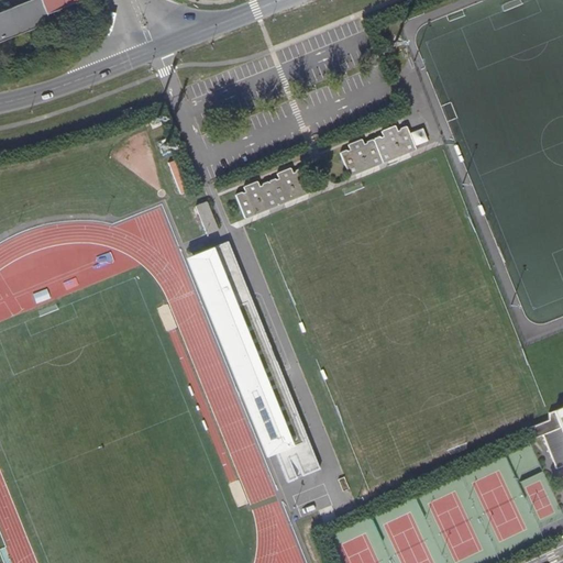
[(0,0),(0,41),(48,22),(45,14),(79,0),(0,0)]
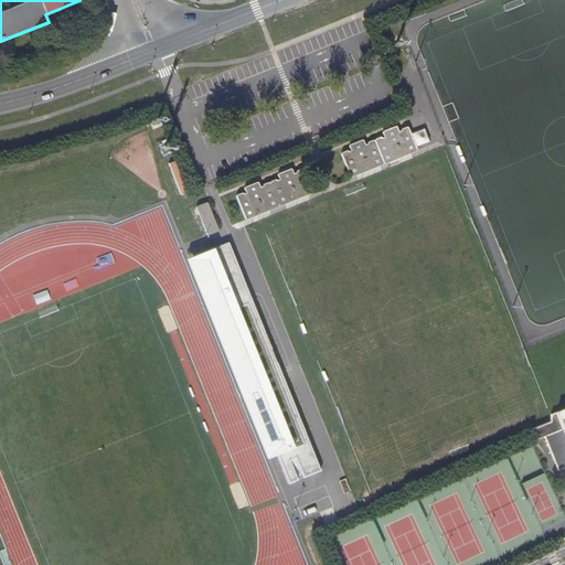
[(342,153),(352,177),(417,150),(408,128),(407,128),(405,127),(402,129),(398,130),(397,127),(395,126),(384,130),(384,132),(385,137),(383,138),(382,137),(376,139),(375,140),(374,140),(373,140),(368,142),(368,144),(365,145),(363,140),(362,140),(350,145),(350,146),(351,150),(349,151),(347,151),(343,152),(342,153)]
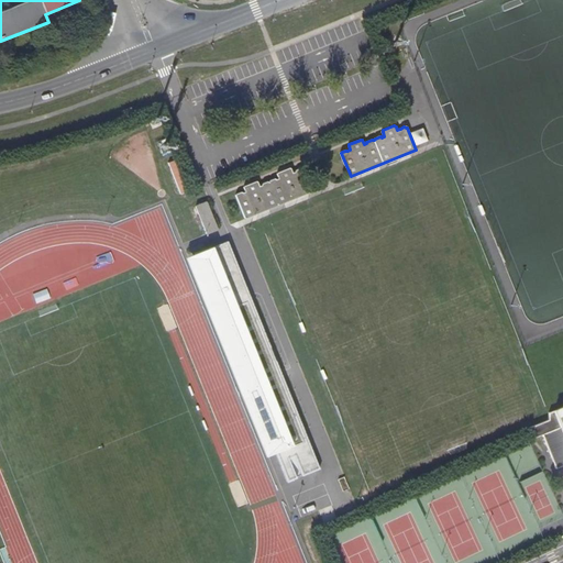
[(235,195),(245,218),(310,191),(301,170),(300,169),(298,169),(296,170),(295,172),(291,173),(290,168),(288,168),(278,173),(277,174),(278,178),(275,179),(269,180),(268,181),(267,183),(266,183),(262,184),(261,186),(258,186),(257,181),(255,181),(244,186),(243,188),(245,191),(242,192),(240,194),(236,195),(235,195)]
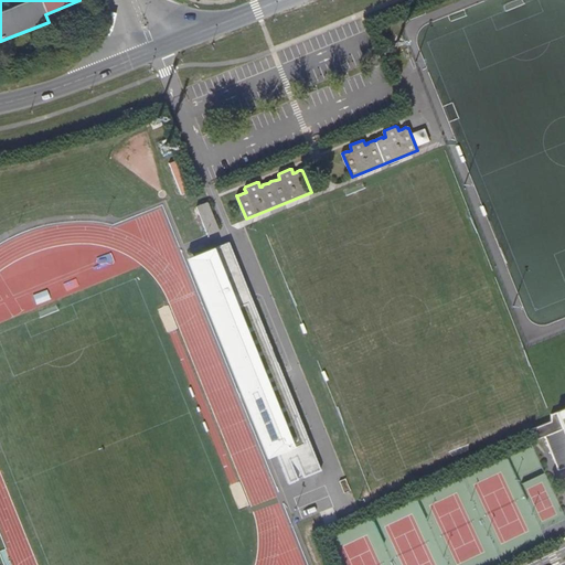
[(208,235),(219,231),(206,202),(195,206),(208,235)]
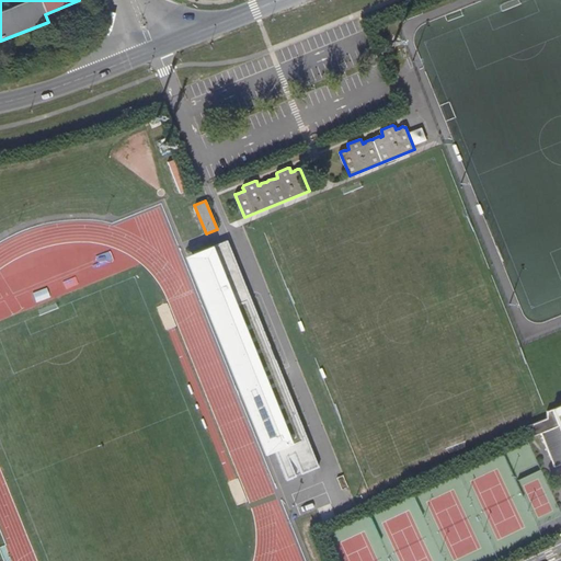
[(300,474),(318,468),(279,371),(227,240),(194,253),(225,329),(220,330),(241,382),(245,380),(250,379),(253,389),(249,390),(244,392),(266,444),(270,443),(285,481),(296,477),(287,457),(293,455),(300,474)]
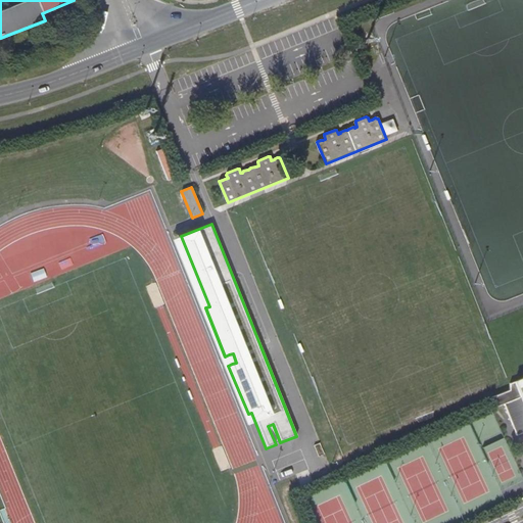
[(522,379),(514,383),(520,397),(504,405),(516,437),(522,433),(522,379)]
